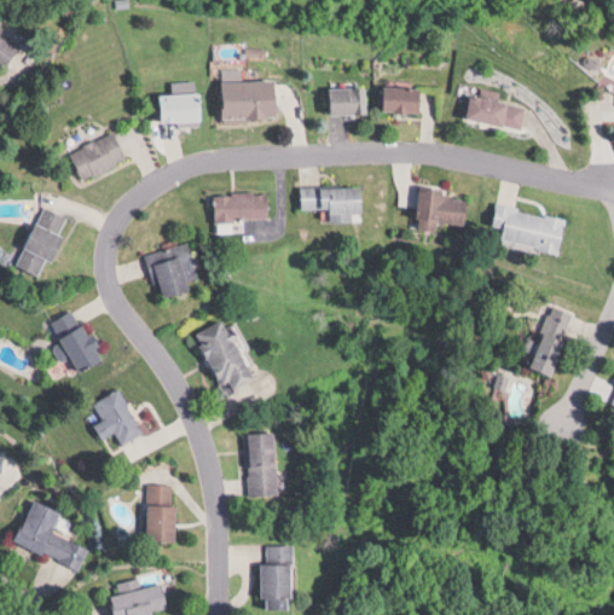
[(0,62),(5,65),(19,44),(0,30),(0,62)]
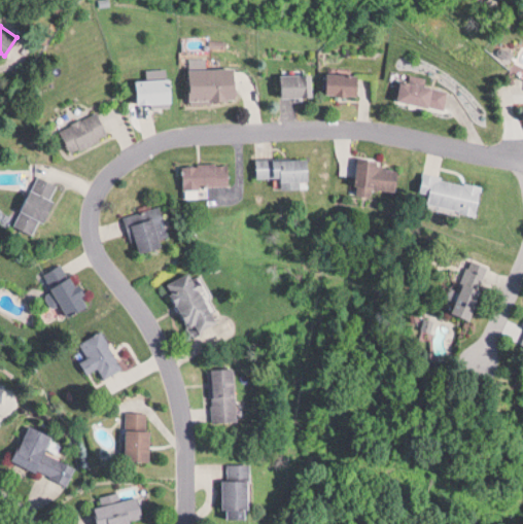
[(237,101),(235,68),(188,71),(190,104),(237,101)]
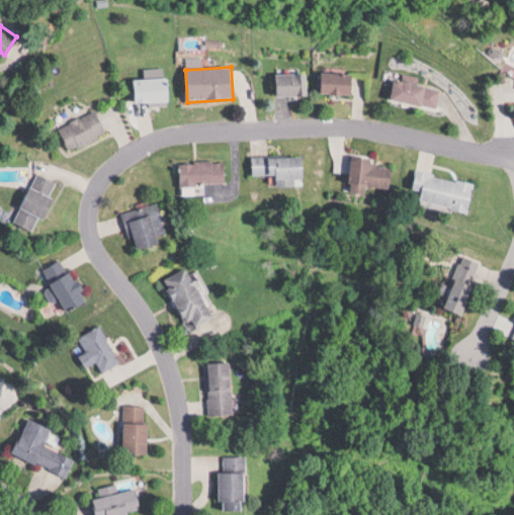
[(308,74),(276,74),(276,97),(308,97),(308,74)]
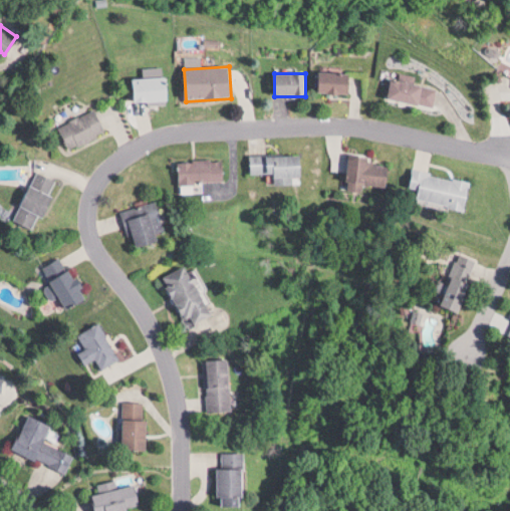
[(349,94),(349,73),(318,73),(318,94),(349,94)]
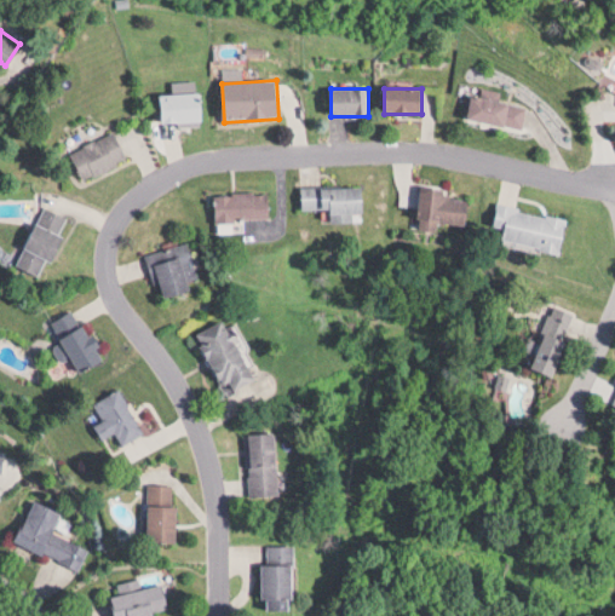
[(202,124),(202,96),(159,96),(159,124),(202,124)]
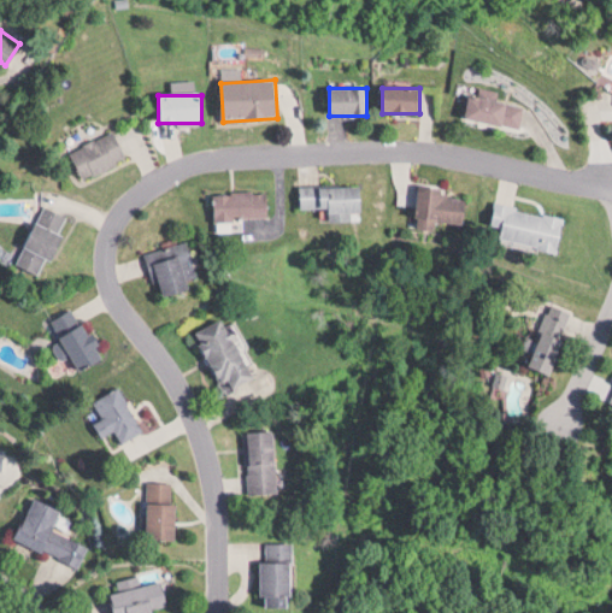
[(521,107),(469,98),(464,121),(517,130),(521,107)]
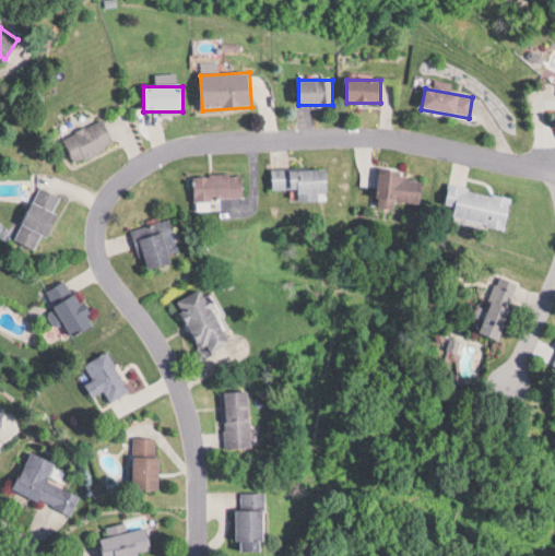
[(62,139),(73,164),(115,146),(104,121),(62,139)]
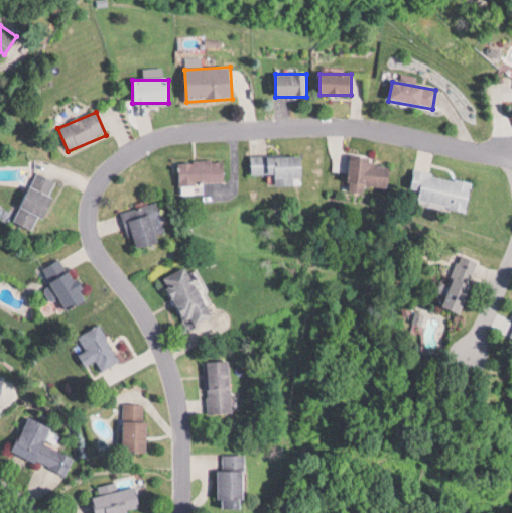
[(301,156),(250,157),(250,175),(275,175),(275,186),(293,186),(293,178),(302,178),(301,156)]
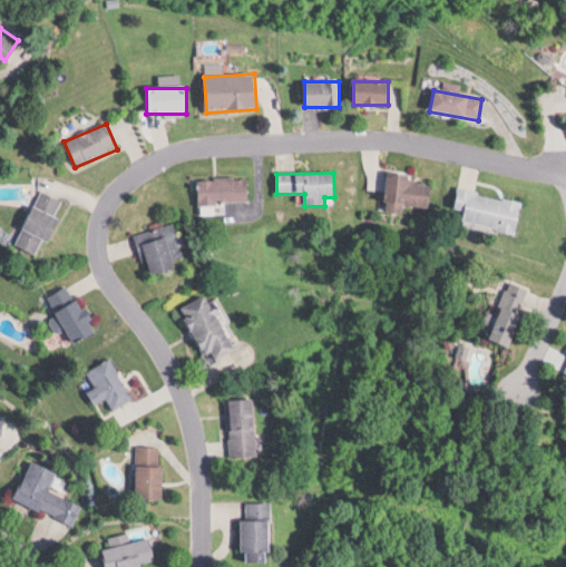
[(386,178),(383,213),(402,214),(402,207),(428,208),(430,181),(386,178)]
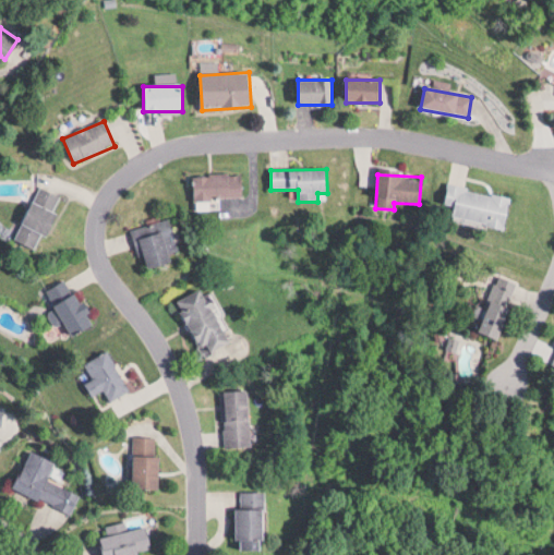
[(192,202),(241,201),(241,176),(191,176),(192,202)]
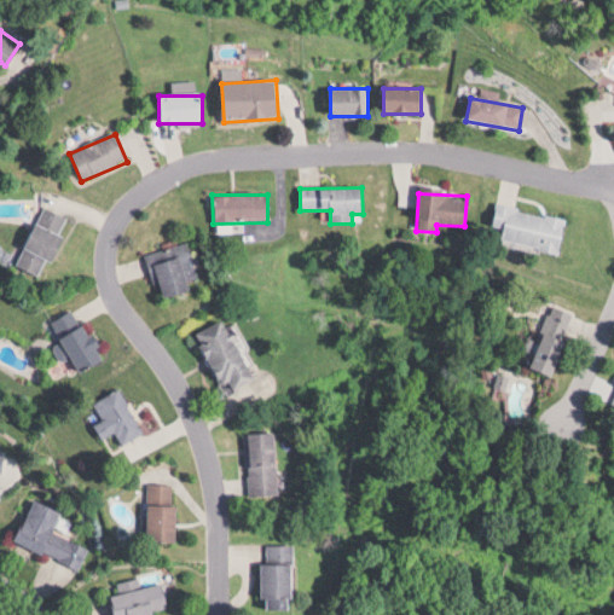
[(565,220),(496,207),(488,242),(557,255),(565,220)]
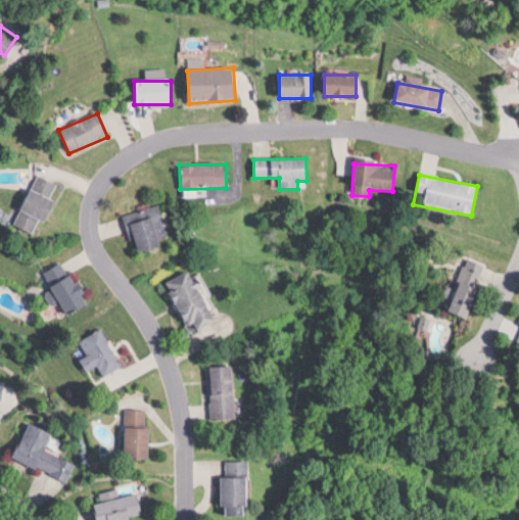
[(43,223),(59,187),(36,176),(12,225),(32,235),(39,221),(43,223)]
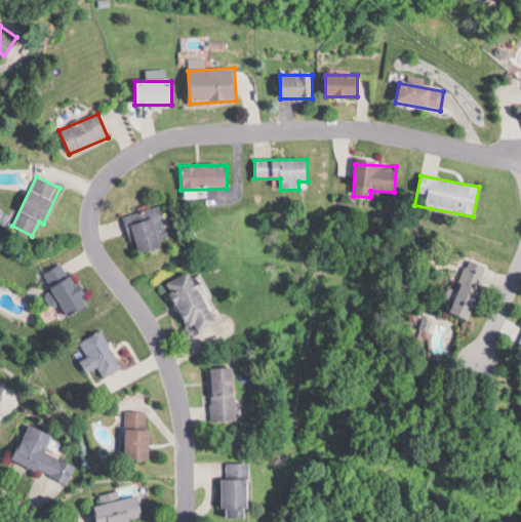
[(134,255),(168,247),(158,208),(124,216),(134,255)]
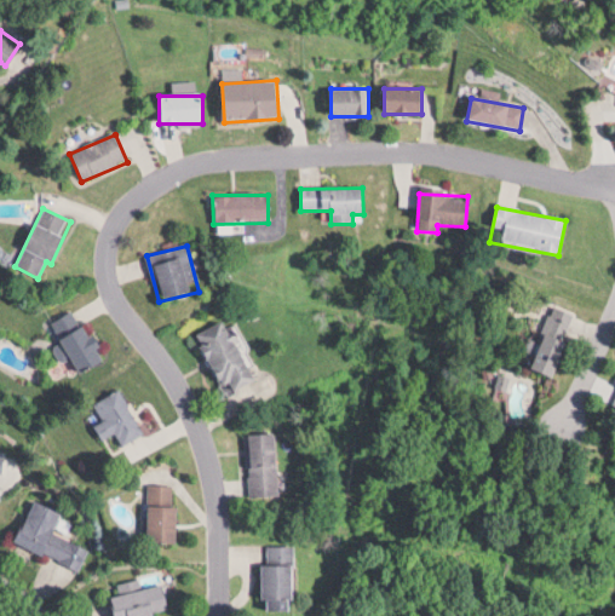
[(555,379),(567,343),(563,341),(572,315),(552,309),(532,372),(555,379)]
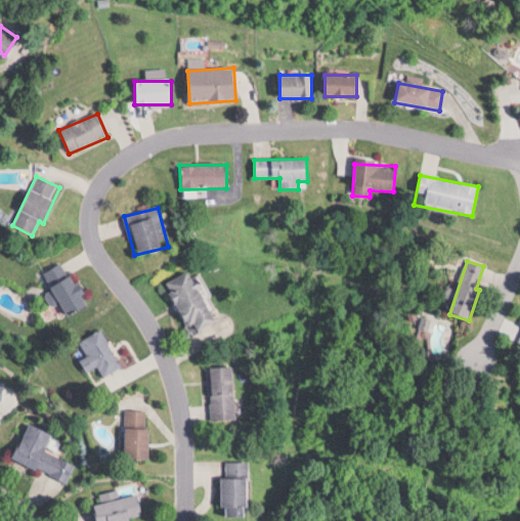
[(43,273),(66,318),(88,307),(66,262),(43,273)]
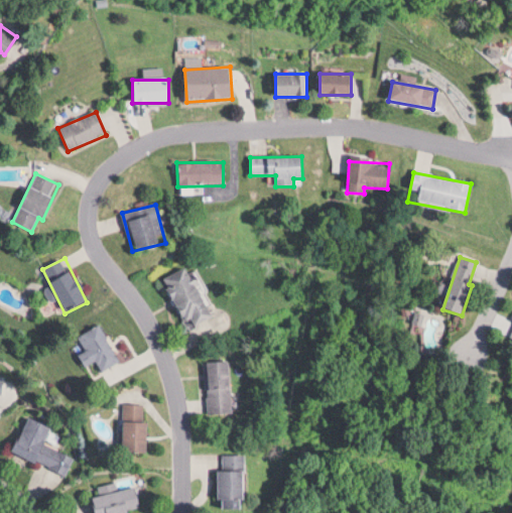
[(162,280),(189,331),(214,317),(185,267),(162,280)]
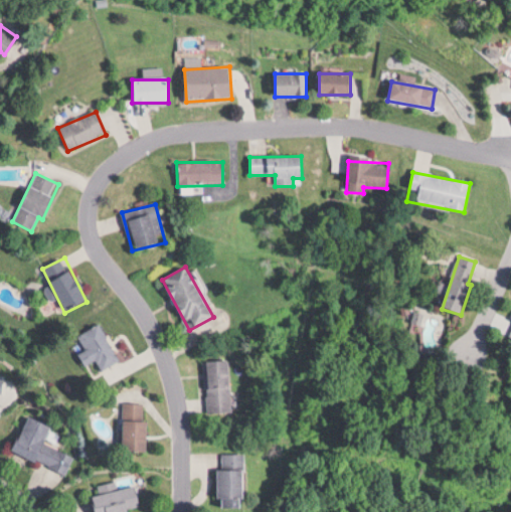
[(120,362),(98,325),(76,337),(84,351),(77,355),(84,368),(96,361),(103,372),(120,362)]
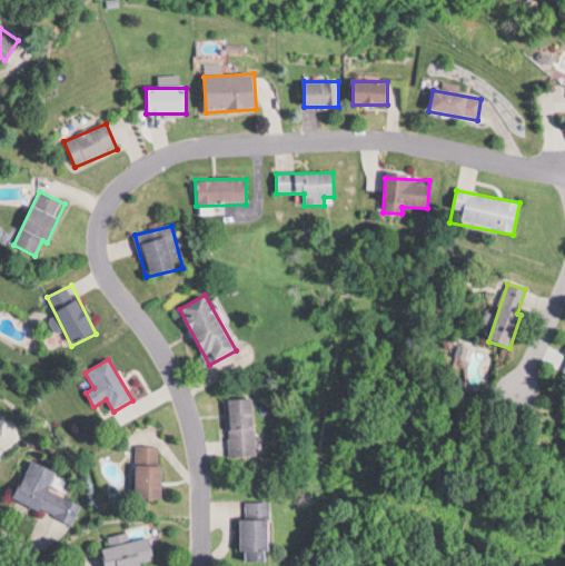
[(225,401),(228,459),(255,458),(251,400),(225,401)]
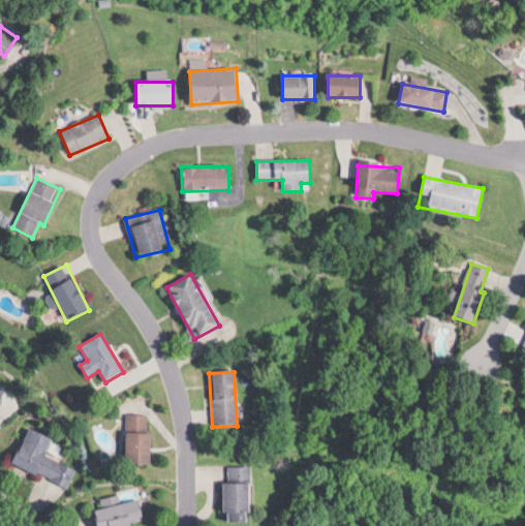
[(149,415),(124,415),(124,466),(149,466),(149,415)]
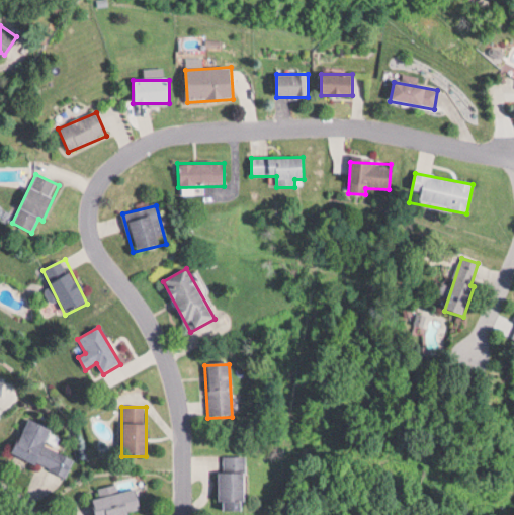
[(11,455),(63,478),(71,460),(41,447),(49,430),(26,421),(11,455)]
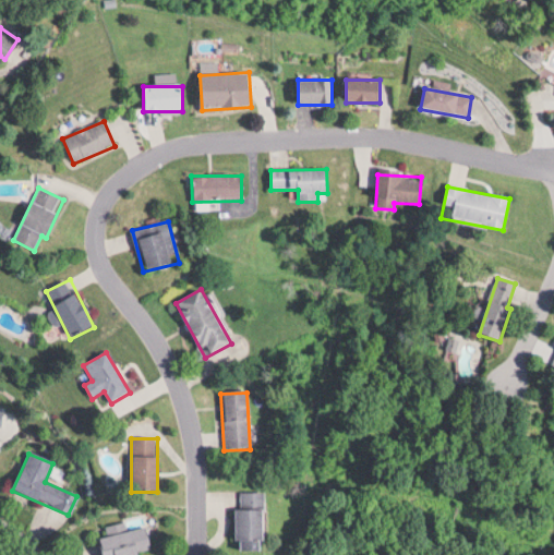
[(264,494),(236,493),(236,552),(263,552),(264,494)]
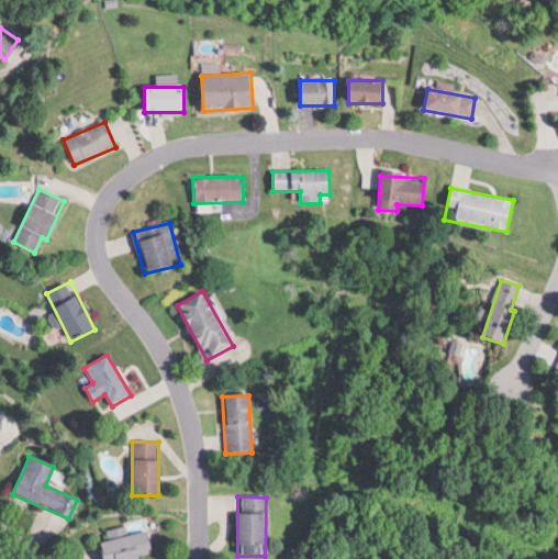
[(152,558),(147,534),(99,541),(101,558),(152,558)]
